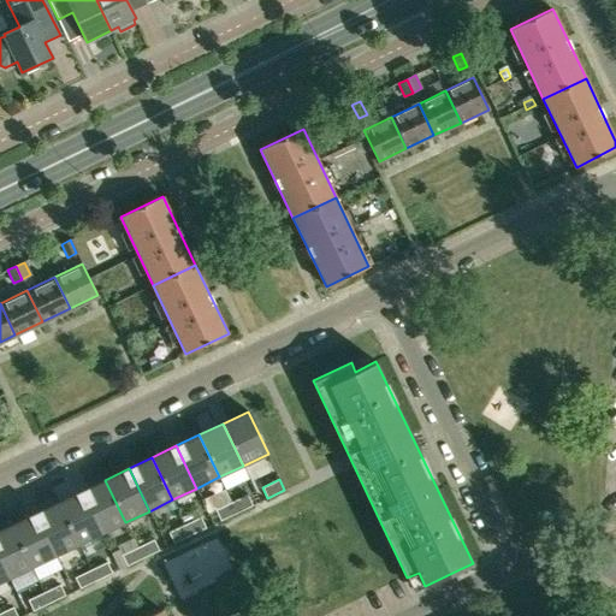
[(82,491),(102,533),(125,522),(105,480),(82,491)]
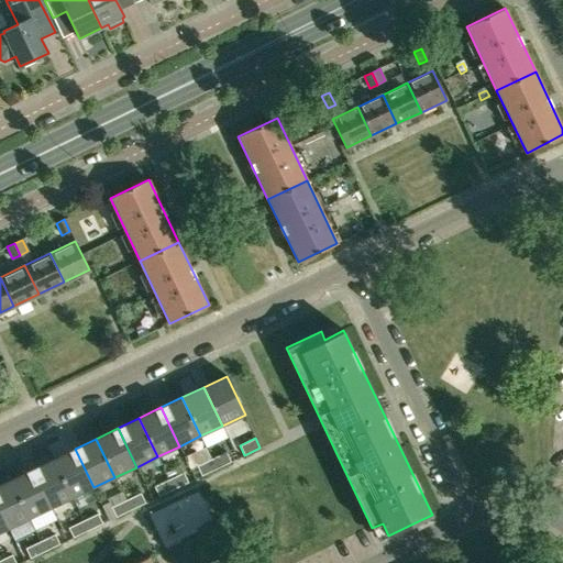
[(53,459),(72,498),(94,487),(75,449),(53,459)]
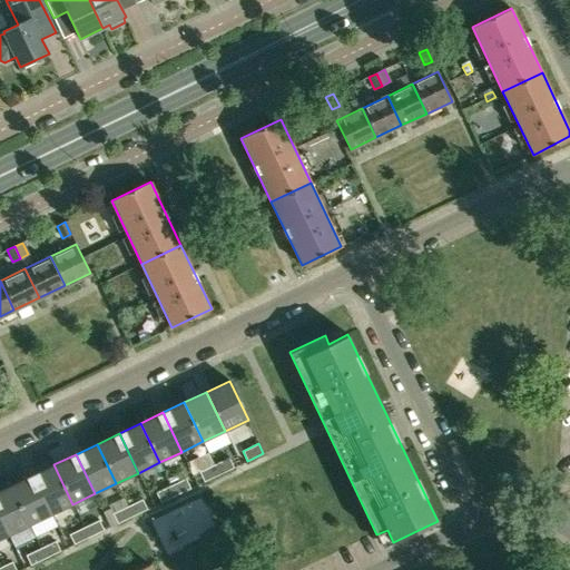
[(214,464),(218,474),(234,468),(228,458),(214,464)]
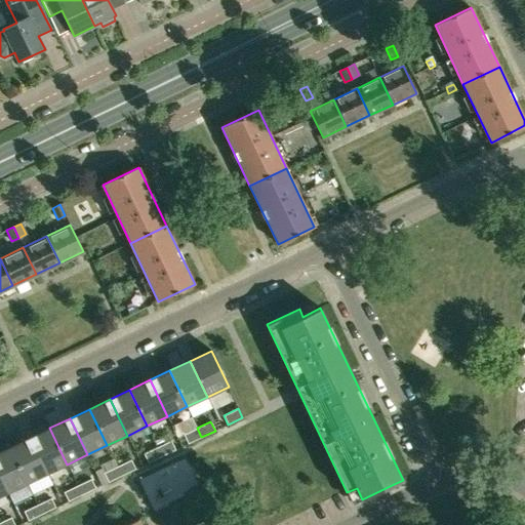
[(30,438),(47,474),(67,465),(49,428),(30,438)]
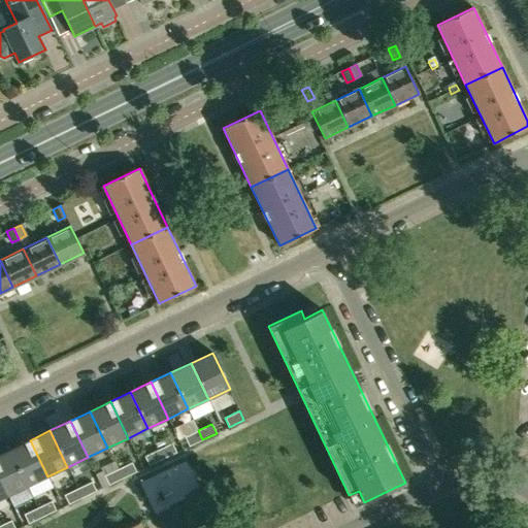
[(185,437),(189,447),(202,439),(198,430),(185,437)]
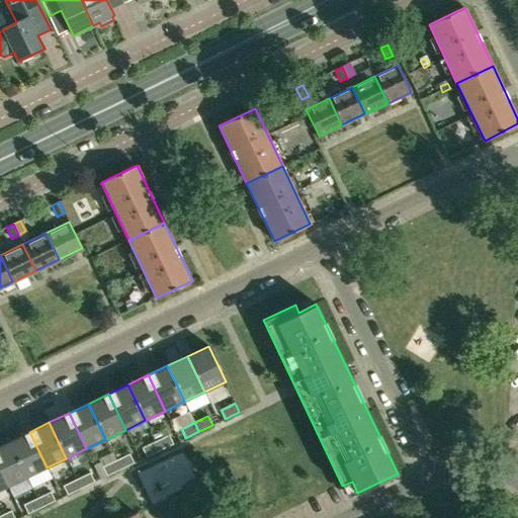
[(9,441),(26,477),(47,467),(29,432),(9,441)]
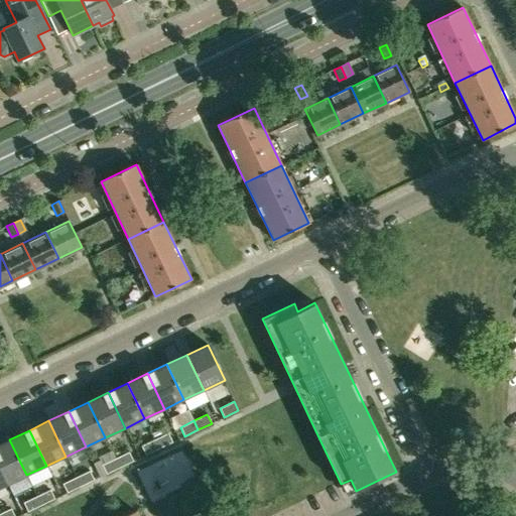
[(154,439),(159,448),(172,442),(167,433),(154,439)]
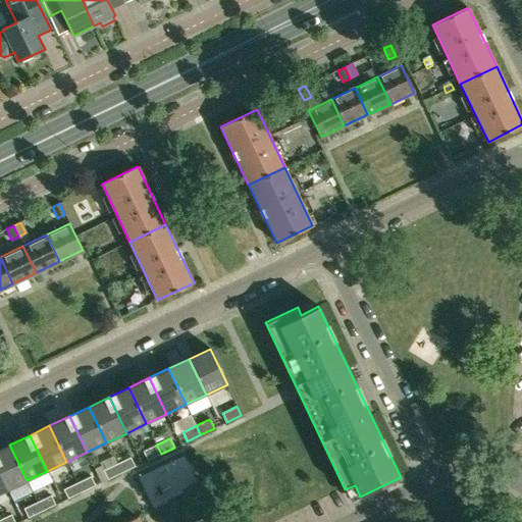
[(9,445),(0,449),(0,475),(7,490),(27,480),(9,445)]
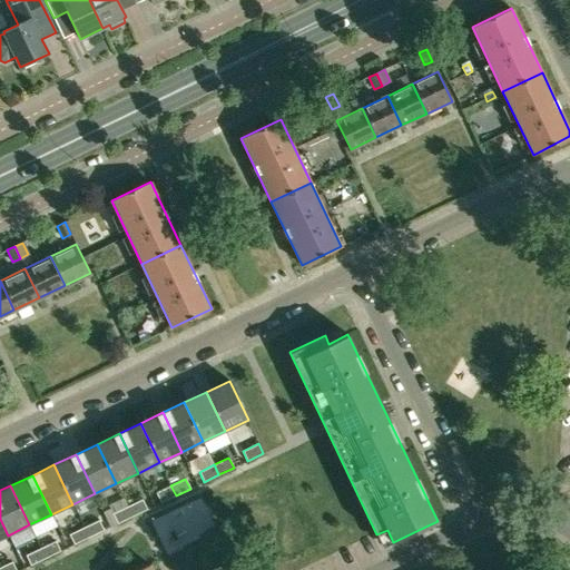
[(156,492),(160,503),(176,495),(170,485),(156,492)]
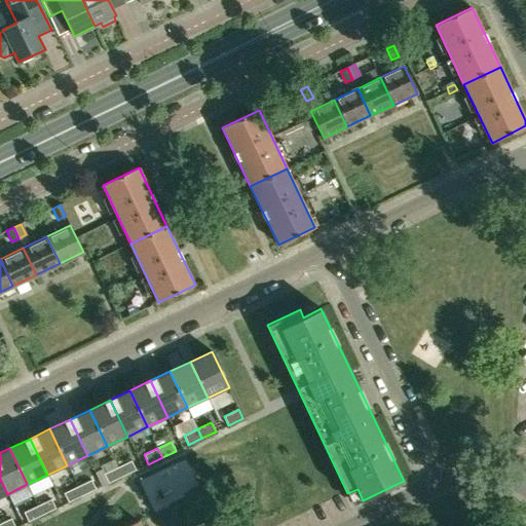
[(117,467),(122,477),(136,470),(132,460),(117,467)]
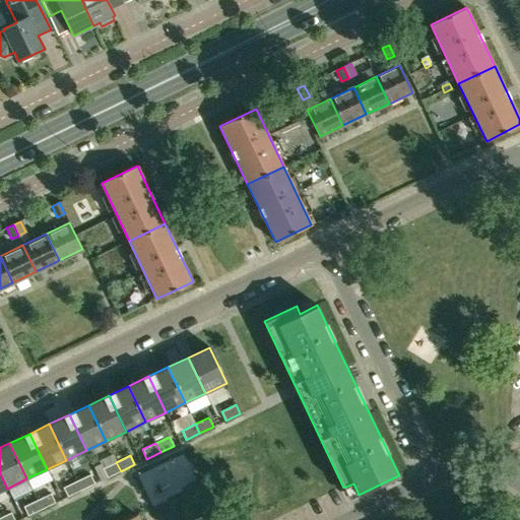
[(103,468),(107,477),(121,471),(116,462),(103,468)]
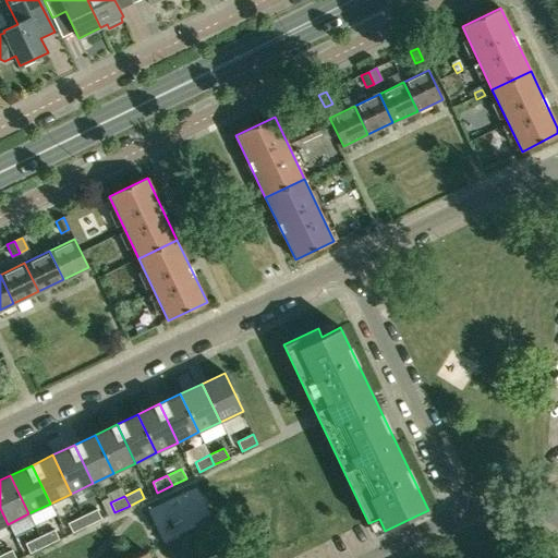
[(82,516),(87,526),(101,519),(97,509),(82,516)]
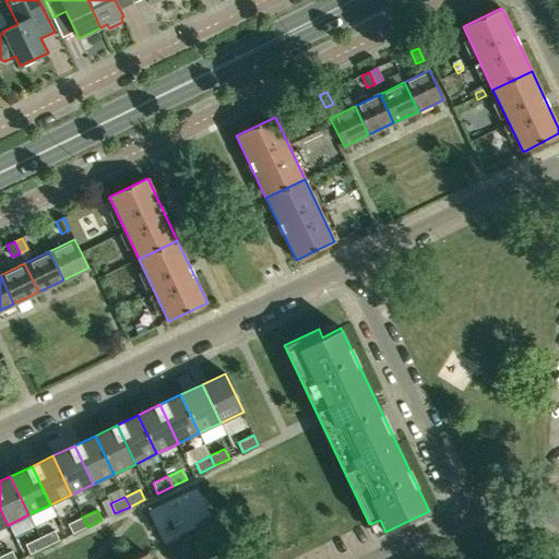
[(68,524),(72,534),(87,527),(82,516),(68,524)]
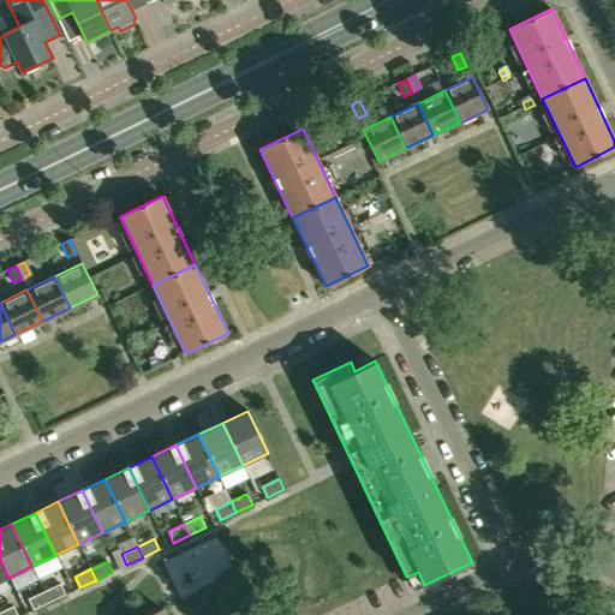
[(60,584),(43,591),(49,602),(65,595),(60,584)]
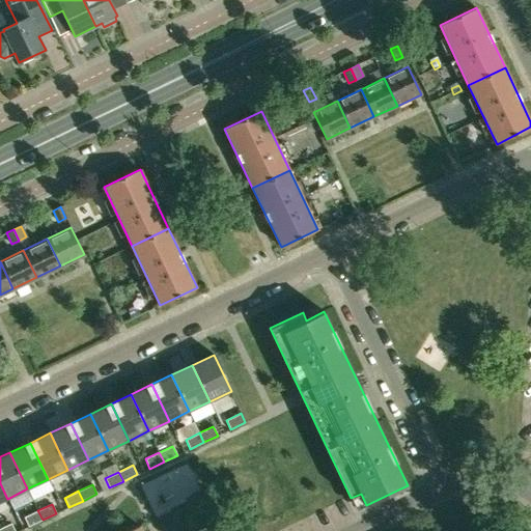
[(37,510),(24,518),(28,527),(43,520),(37,510)]
